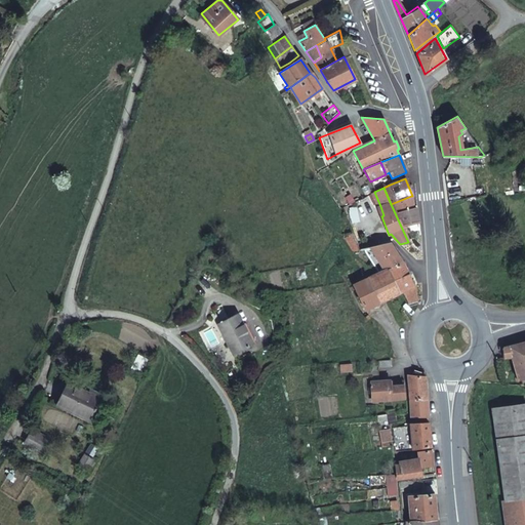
[(402,229),(418,221),(415,206),(413,207),(411,196),(391,204),(402,229)]
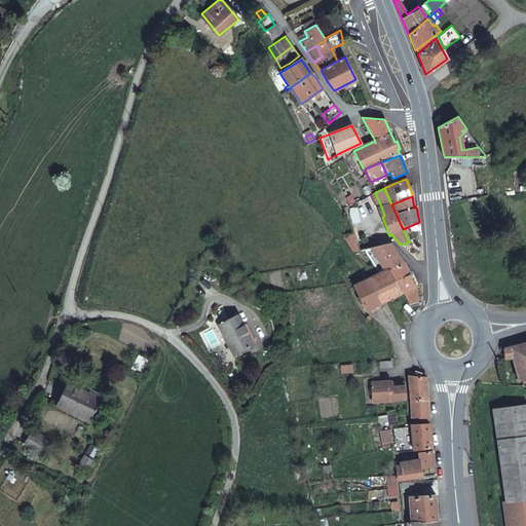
[(360,251),(347,220),(342,222),(341,219),(338,220),(339,223),(338,223),(343,236),(352,252),(360,251)]
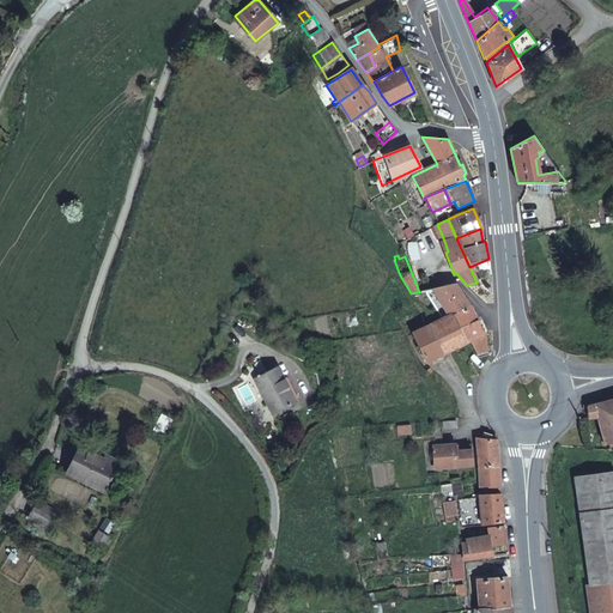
[(469,267),(477,283),(480,290),(483,297),(489,297),(487,290),(492,289),(492,277),(489,259),(469,267)]
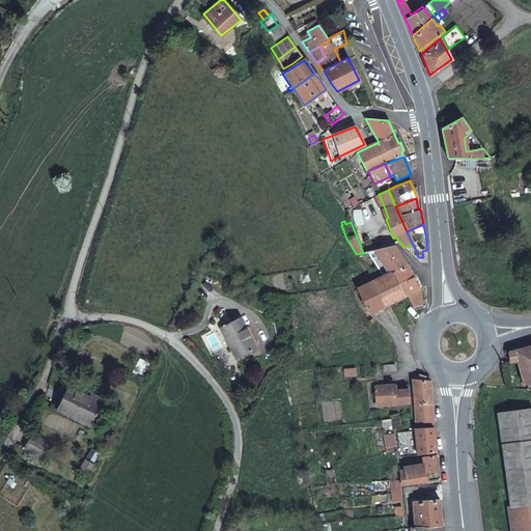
[(369,252),(368,253),(374,262),(378,260),(375,258),(380,256),(386,268),(379,271),(382,277),(393,272),(407,266),(396,249),(394,246),(369,252)]
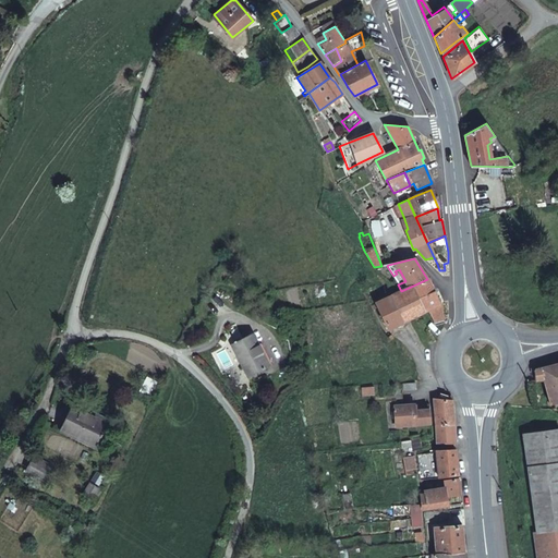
[(428,278),(427,279),(413,286),(419,298),(434,291),(428,278)]
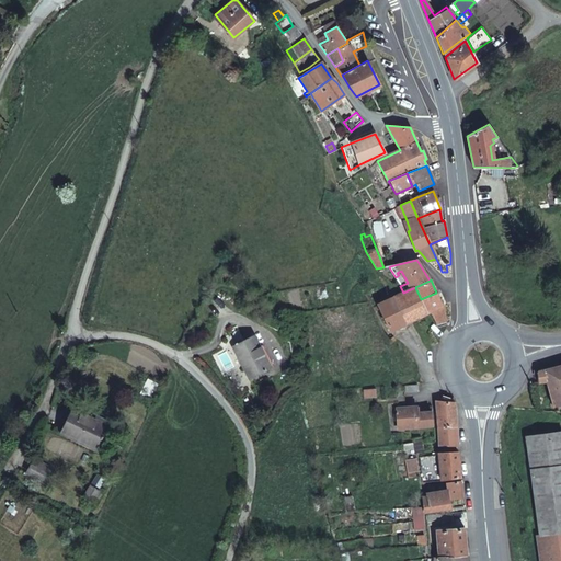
[(421,299),(415,287),(403,293),(378,305),(390,331),(398,327),(427,312),(421,299)]
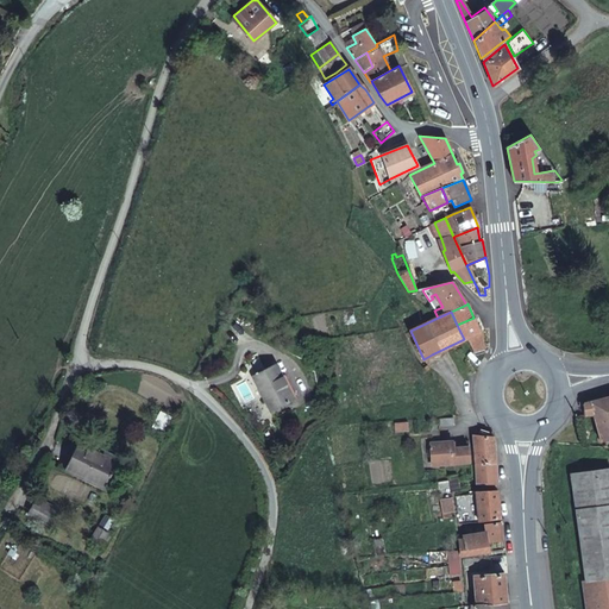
[(395,319),(400,327),(401,326),(410,321),(407,313),(395,319)]
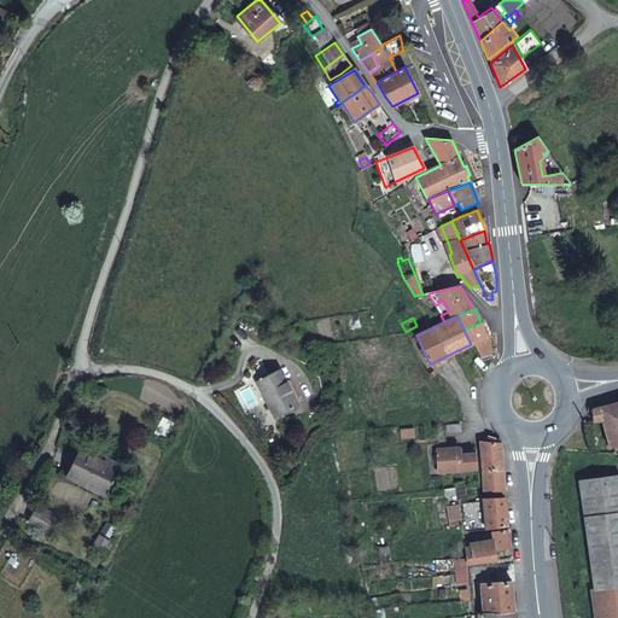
[(487,336),(481,322),(464,330),(471,344),(473,343),(479,356),(482,356),(491,355),(488,336),(487,336)]
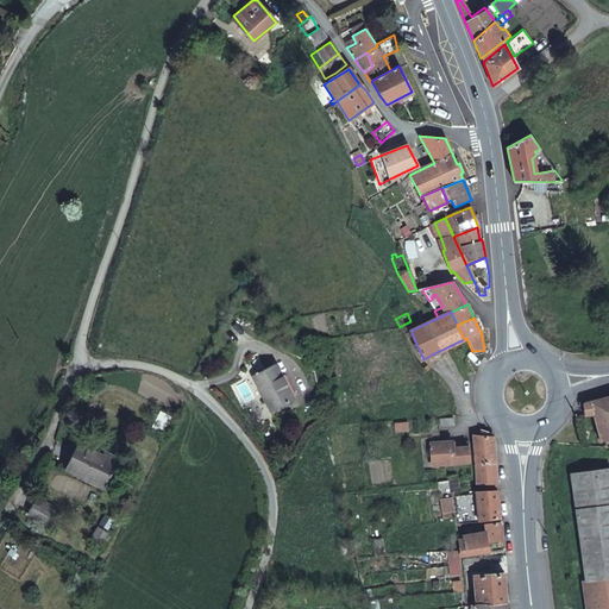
[(293,402),(274,366),(251,377),(271,414),(293,402)]
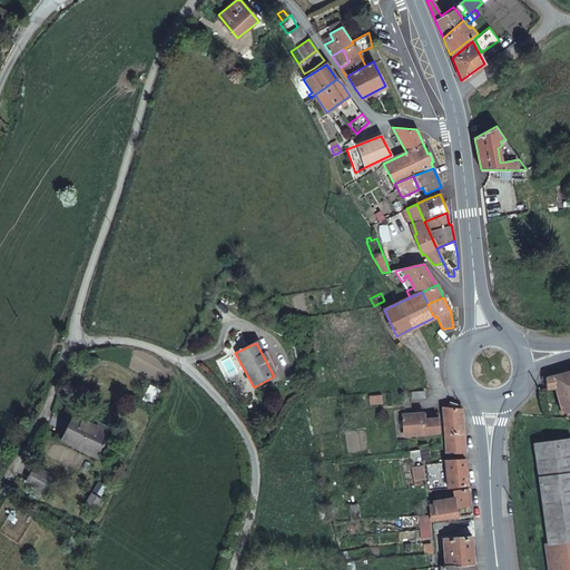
[(546,377),(546,382),(547,389),(554,389),(562,413),(569,411),(569,371),(561,373),(546,377)]
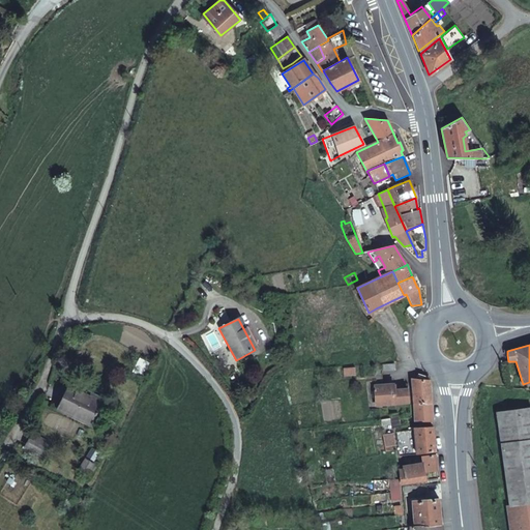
[(144,373),(143,362),(135,363),(136,374),(144,373)]
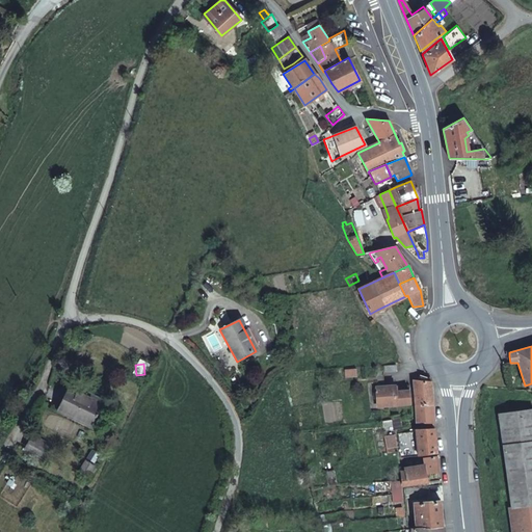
[(354,367),(343,369),(345,377),(356,375),(354,367)]
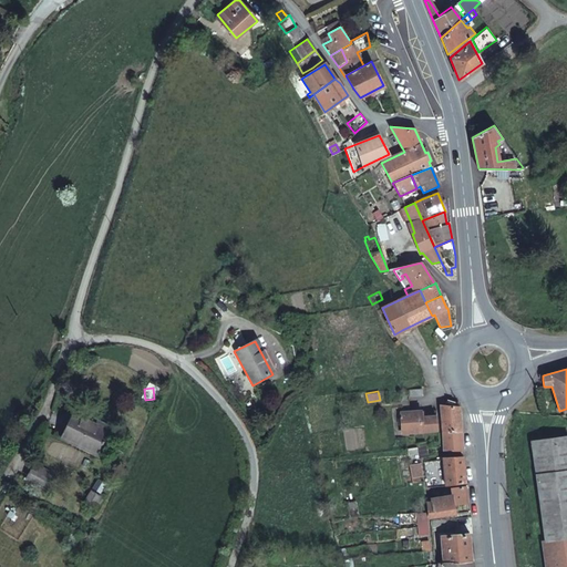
[(460,419),(459,408),(440,404),(441,420),(460,419)]
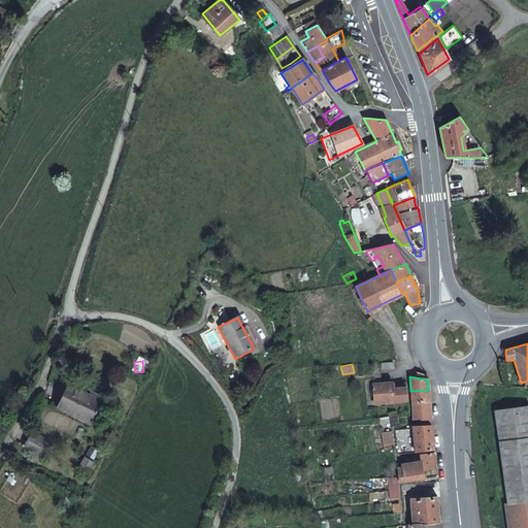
[(372,384),(373,402),(407,400),(406,388),(399,388),(392,389),(392,382),(372,384)]
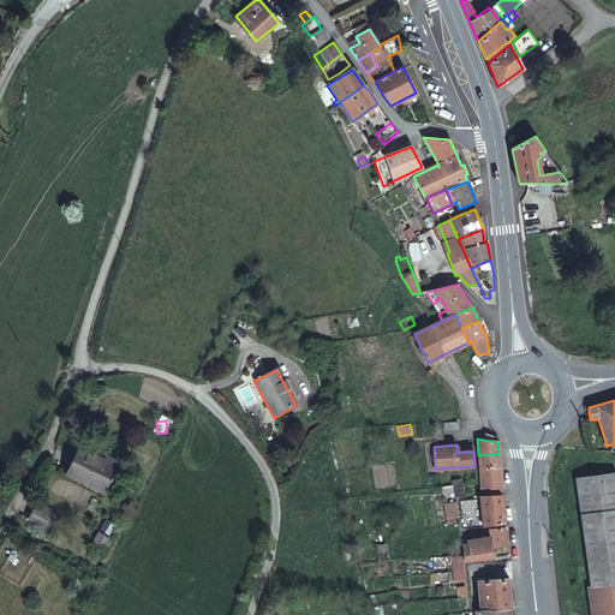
[(115,466),(81,449),(67,476),(103,494),(115,466)]
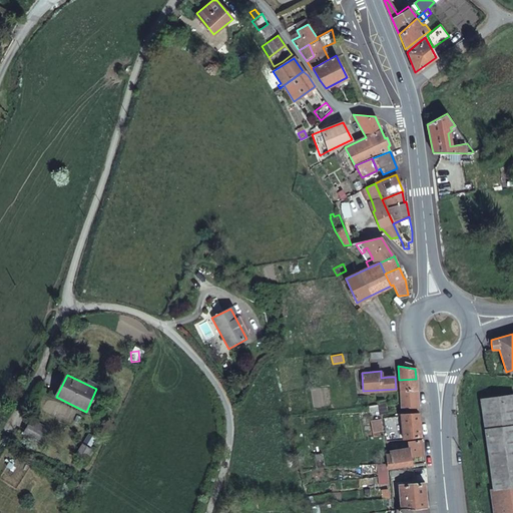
[(417,390),(416,379),(399,380),(400,391),(417,390)]
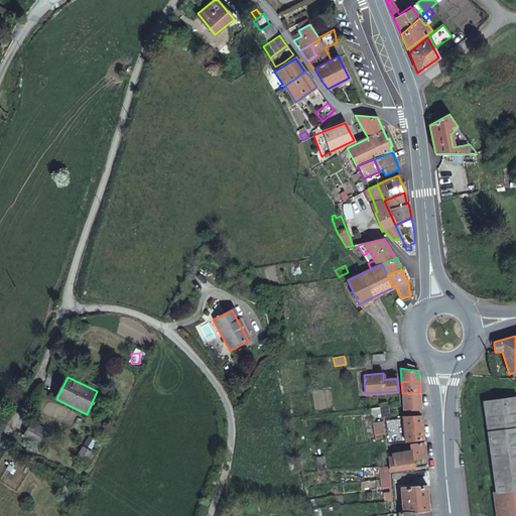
[(420,410),(419,392),(402,393),(404,410),(420,410)]
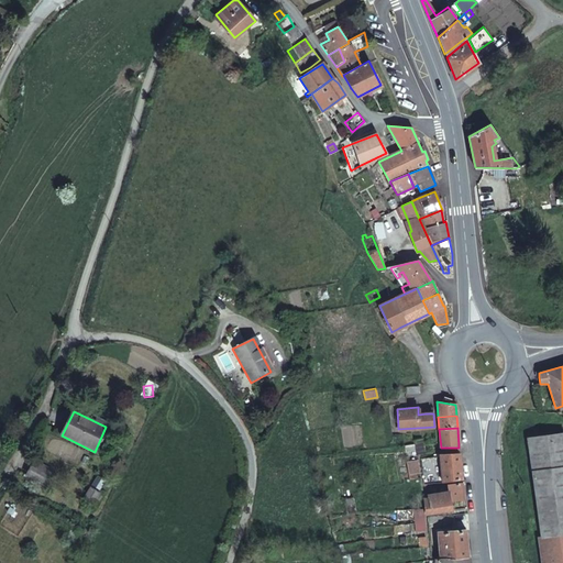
[(536,482),(562,478),(562,431),(530,437),(536,482)]
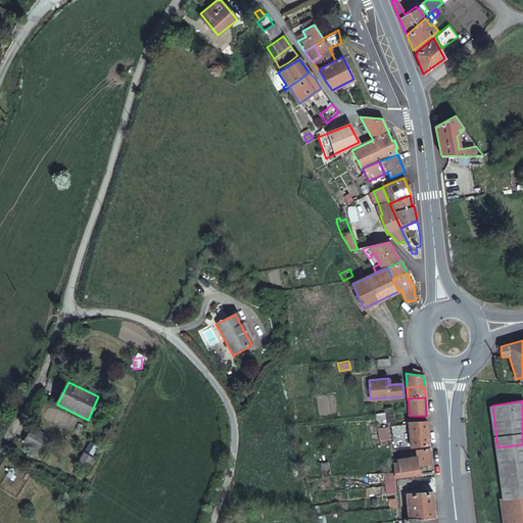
[(384,409),(384,413),(375,415),(376,421),(385,419),(386,422),(393,421),(391,409),(384,409)]
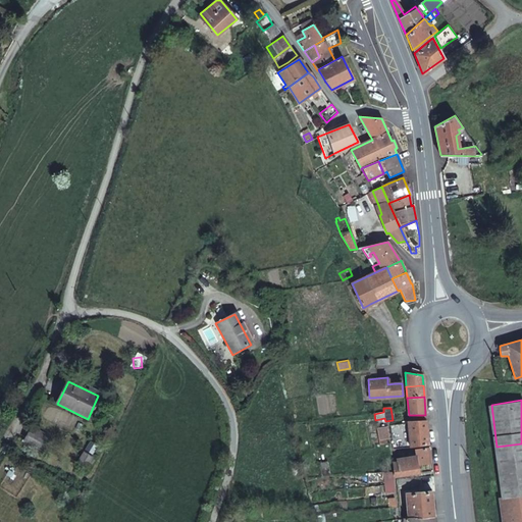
[(393,450),(428,445),(426,419),(408,420),(409,434),(392,436),(393,450)]
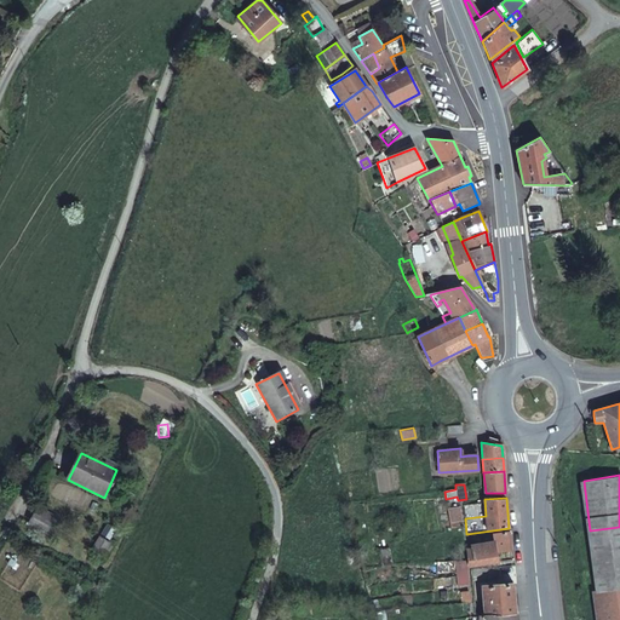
[(459,521),(461,520),(459,506),(448,509),(452,528),(459,526),(459,521)]
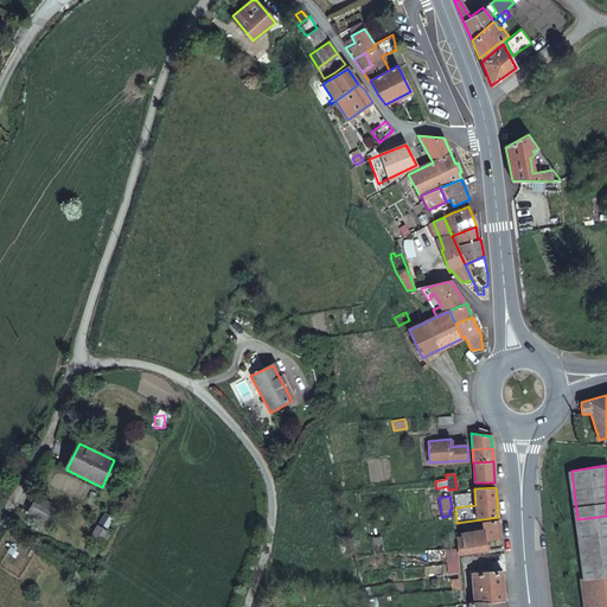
[(44,508),(29,499),(20,515),(36,523),(44,508)]
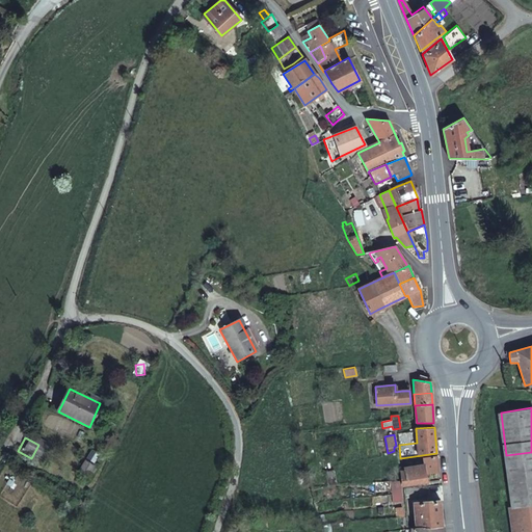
[(89,450),(85,458),(94,462),(98,453),(89,450)]
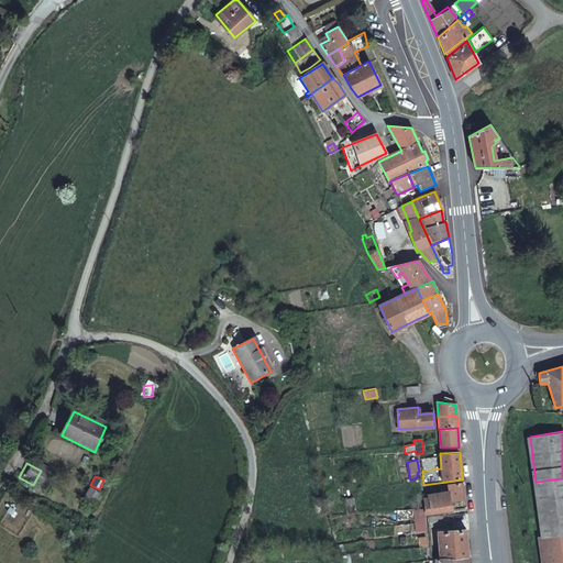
[(540,541),(562,536),(562,478),(536,482),(542,536),(540,536),(540,541)]
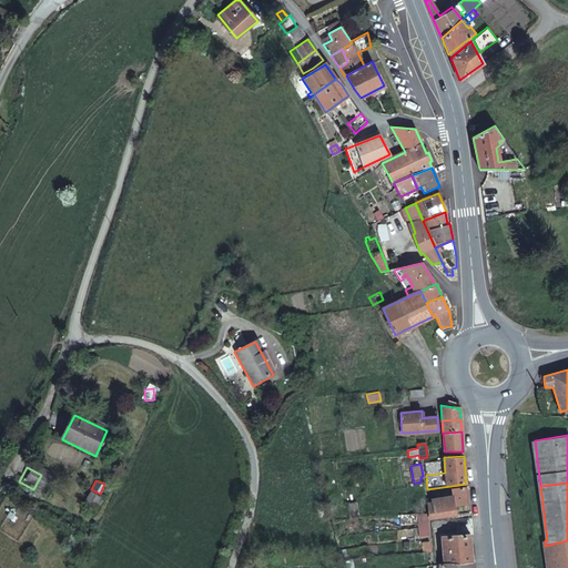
[(455,506),(467,504),(466,487),(452,489),(452,497),(453,497),(455,506)]
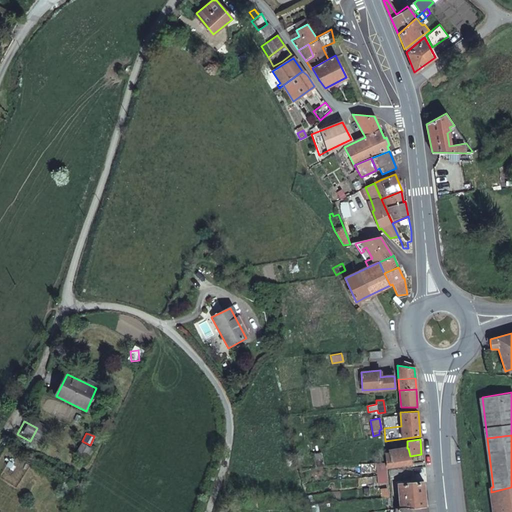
[(84,457),(90,446),(81,441),(75,452),(84,457)]
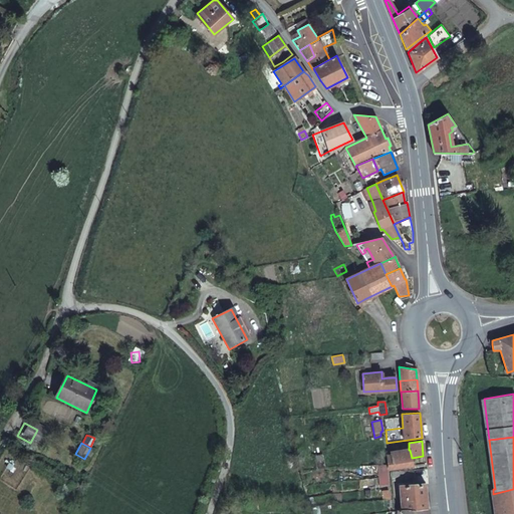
[(413,465),(412,458),(410,450),(409,450),(392,453),(392,454),(393,460),(389,460),(390,468),(413,465)]
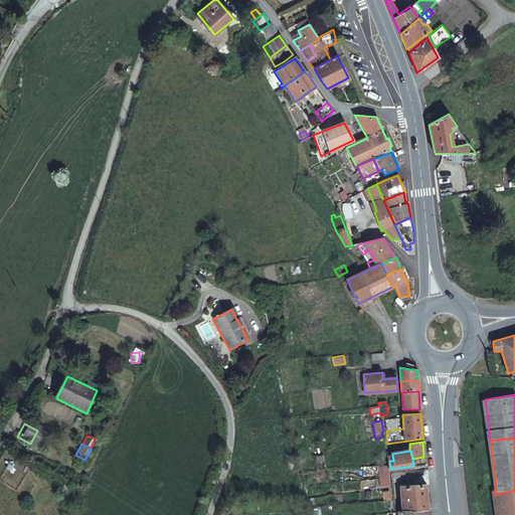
[(327,470),(326,457),(318,458),(319,471),(327,470)]
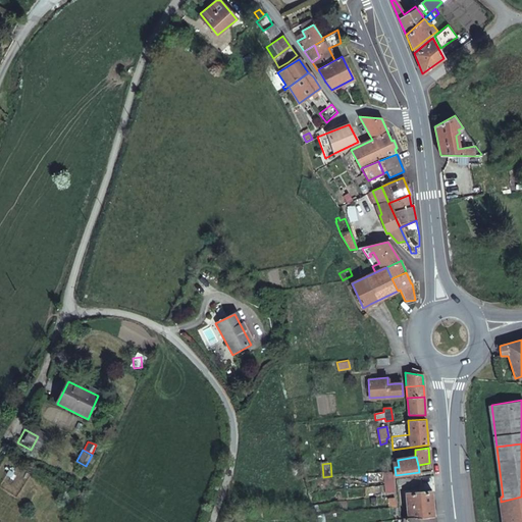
[(394,491),(393,475),(392,471),(383,472),(383,478),(384,484),(384,492),(394,491)]
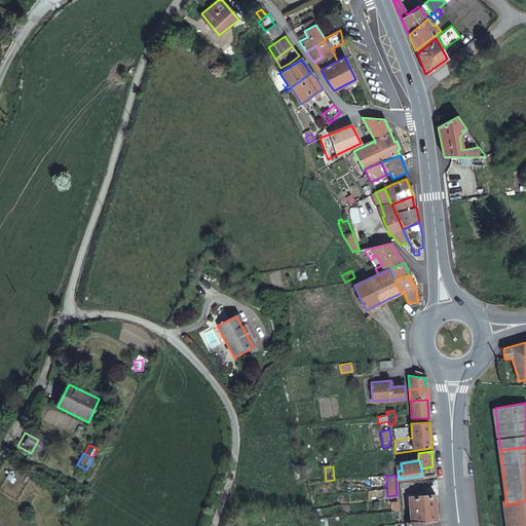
[(379,477),(370,478),(371,485),(380,484),(379,482),(379,477)]
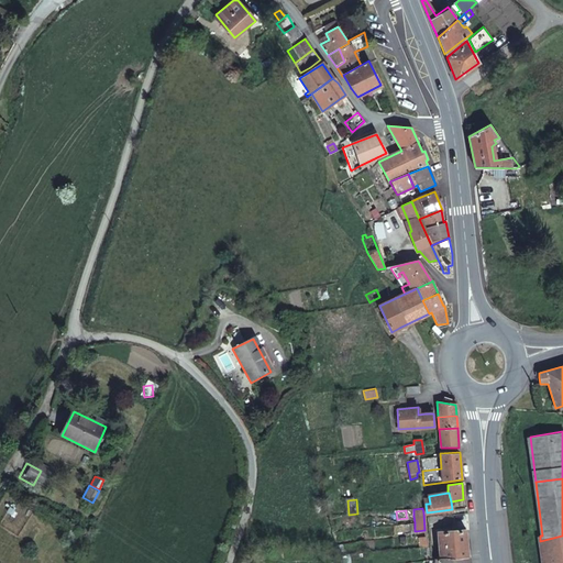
[(441,560),(470,556),(466,530),(439,533),(441,559),(441,560)]
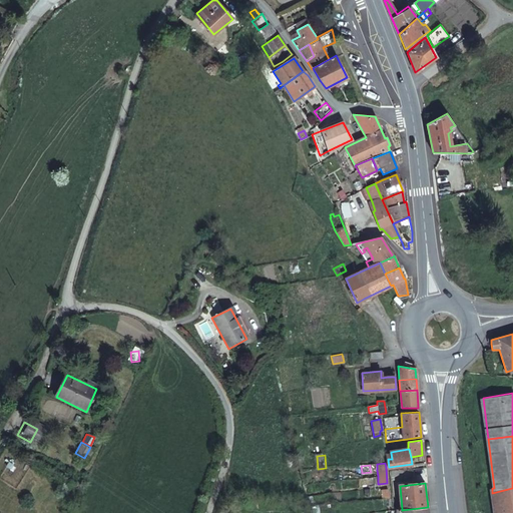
[(495,512),(512,512),(512,488),(492,493),(495,512)]
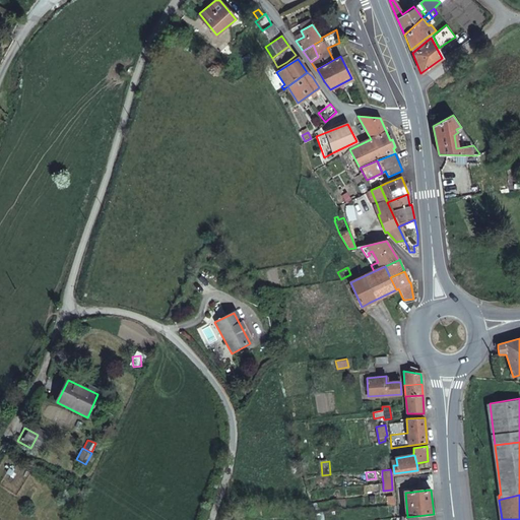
All buildings are outlined.
